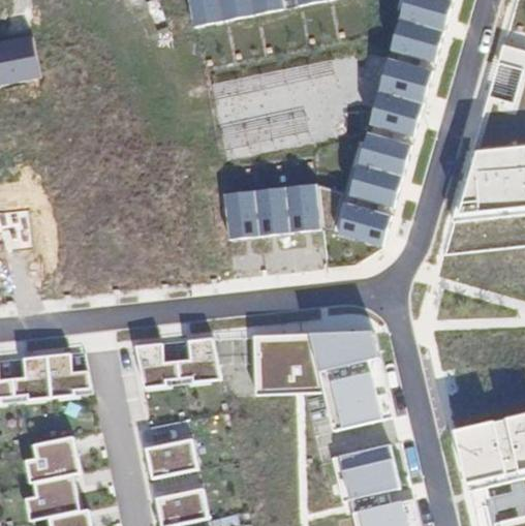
[(186,0),(191,26),(221,20),(217,0),(186,0)]
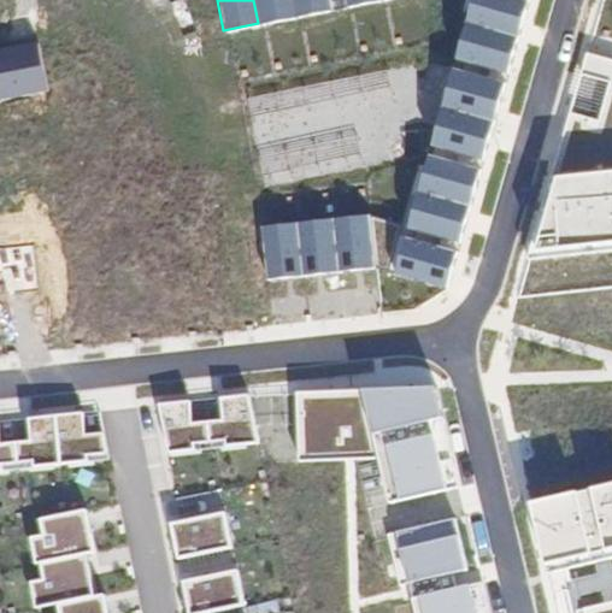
[(253,0),(258,23),(294,16),(292,7),(290,0),(253,0)]
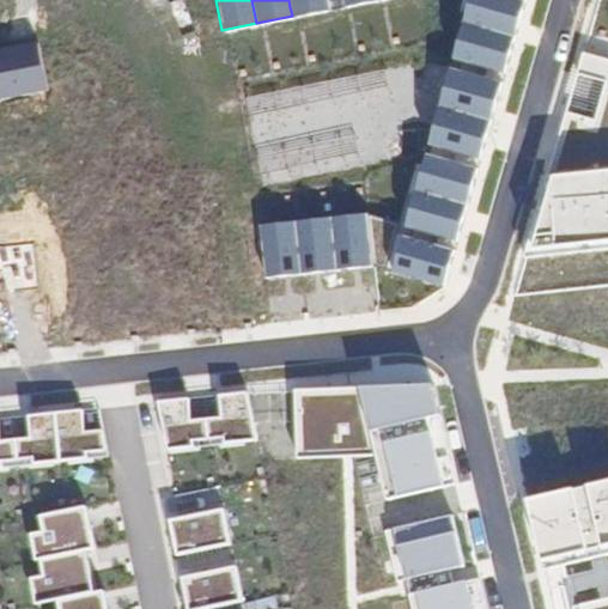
[(289,0),(290,7),(310,2),(311,11),(342,5),(341,0),(289,0)]
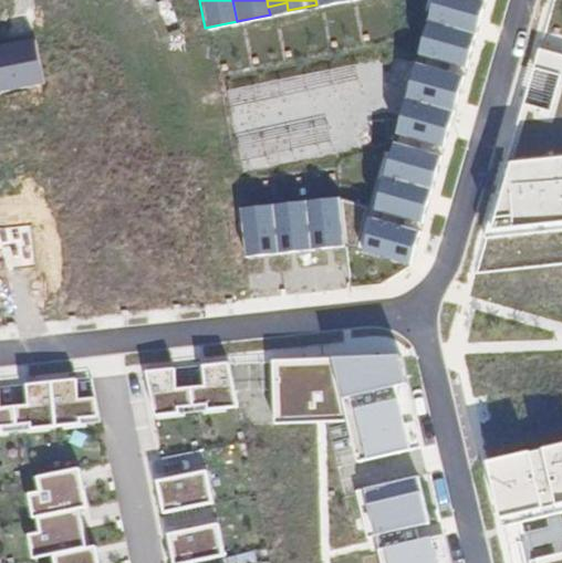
[(430,0),(416,52),(464,65),(481,0),(430,0)]
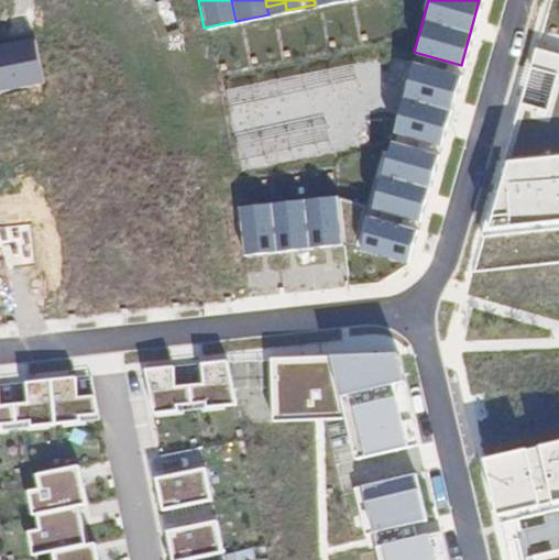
[(285,2),(266,7),(269,14),(286,10),(285,2)]
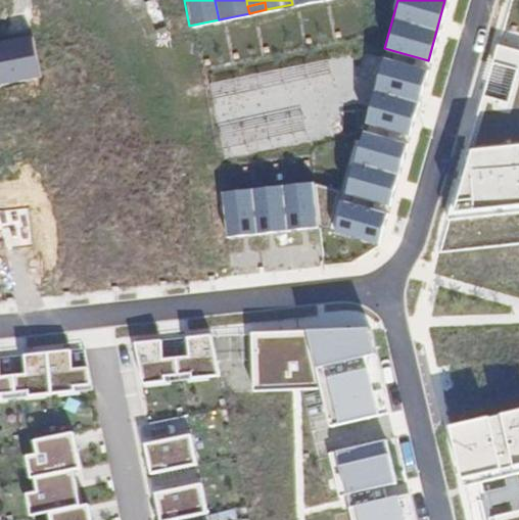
[(27,34),(0,38),(0,82),(35,76),(27,34)]
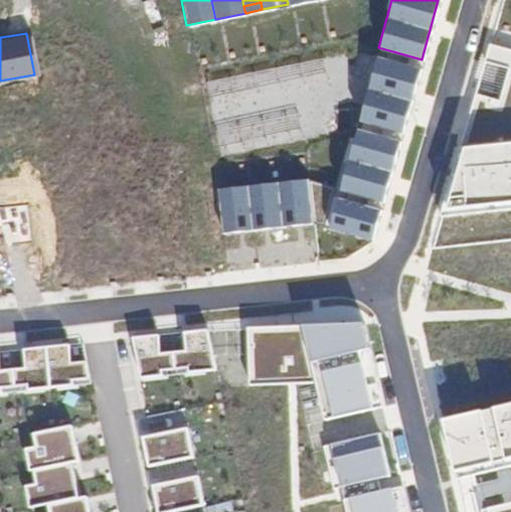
[(510,48),(487,42),(482,59),(506,66),(497,99),(473,92),(438,214),(510,206),(510,48)]
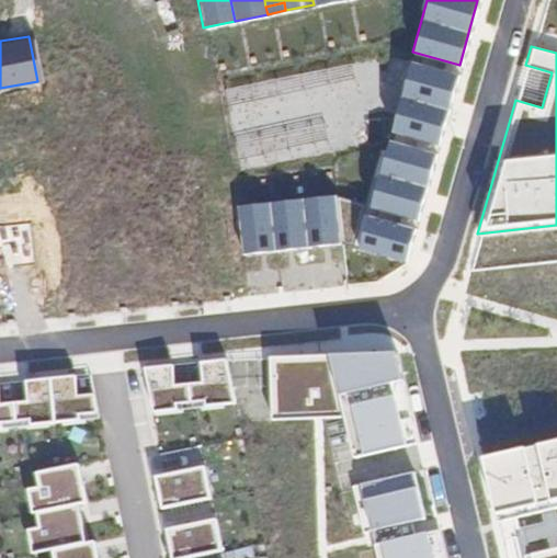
[(457,73),(410,60),(370,204),(332,193),(338,241),(404,260),(413,227),(366,213),(368,205),(416,219),(457,73)]
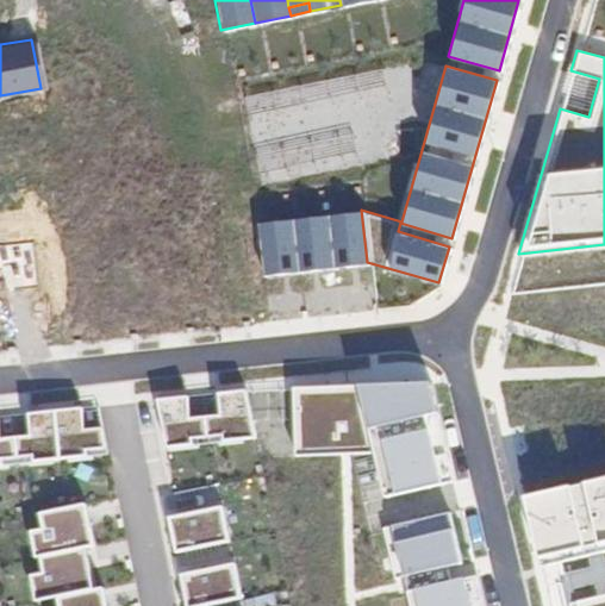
[(571,70),(560,108),(588,117),(599,79),(571,70)]
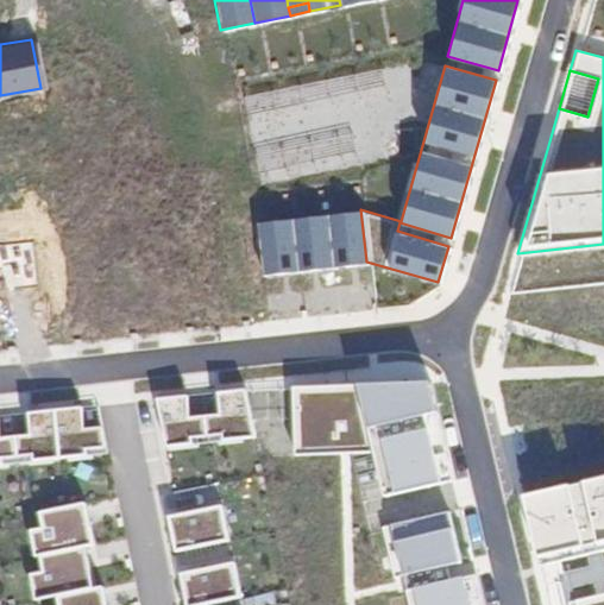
[(325,213),(331,265),(366,262),(360,209),(325,213)]
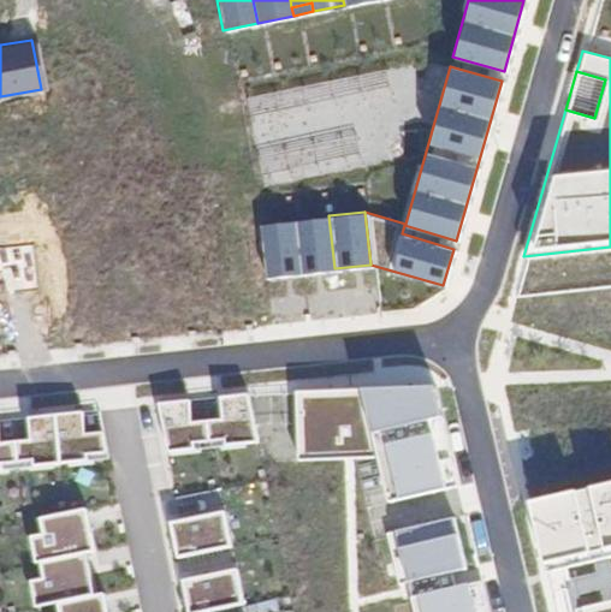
[(294,219),(298,273),(334,268),(328,215),(294,219)]
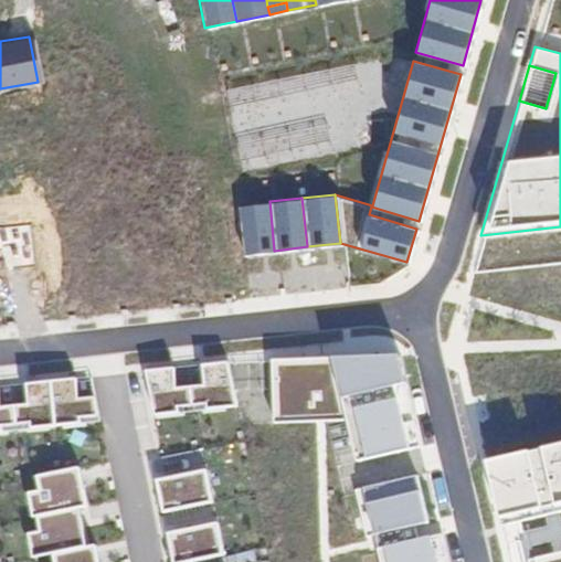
[(236,205),(242,254),(274,251),(270,201),(236,205)]
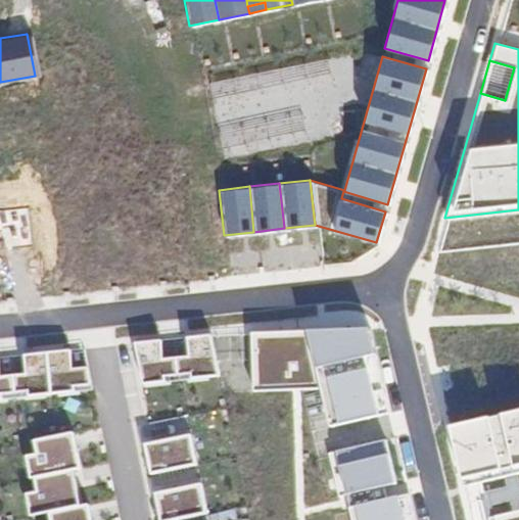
[(30,201),(0,203),(0,248),(33,247),(30,201)]
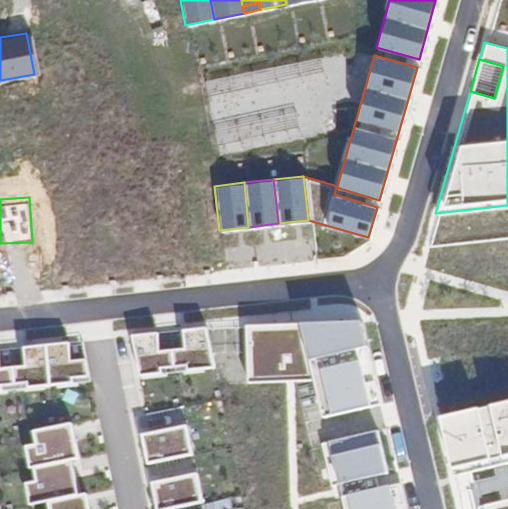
[(360,321),(246,322),(247,381),(309,379),(318,417),(382,402),(360,321)]
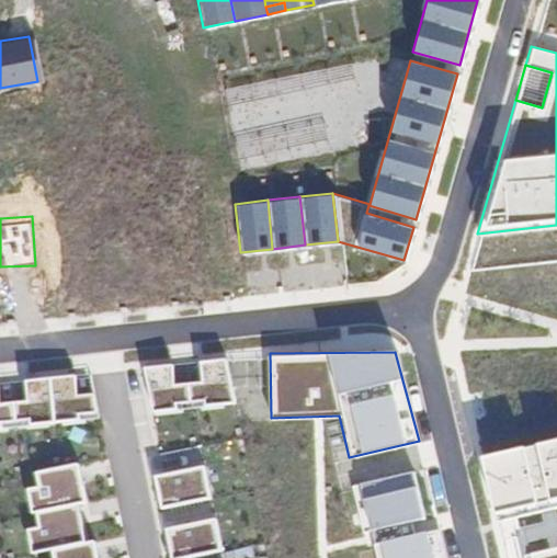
[(168,363),(144,364),(150,409),(174,407),(174,398),(201,396),(202,405),(232,399),(222,357),(197,359),(200,380),(172,383),(168,363)]
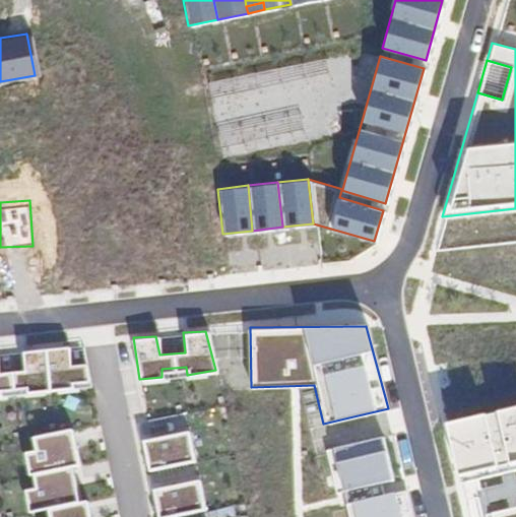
[(0,392),(73,386),(72,381),(87,379),(85,359),(68,361),(67,344),(26,347),(28,370),(0,372),(0,392)]
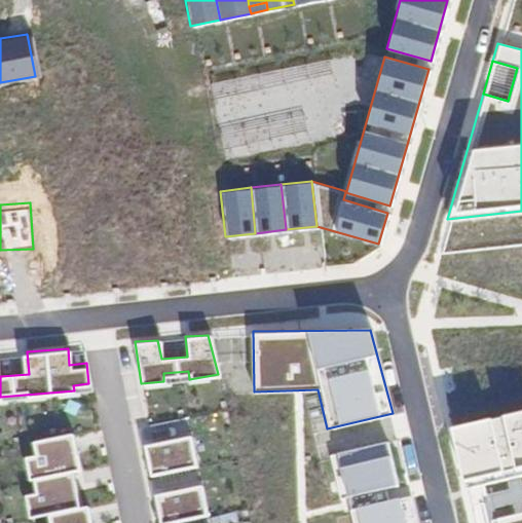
[(521,410),(449,427),(463,486),(521,472),(521,410)]
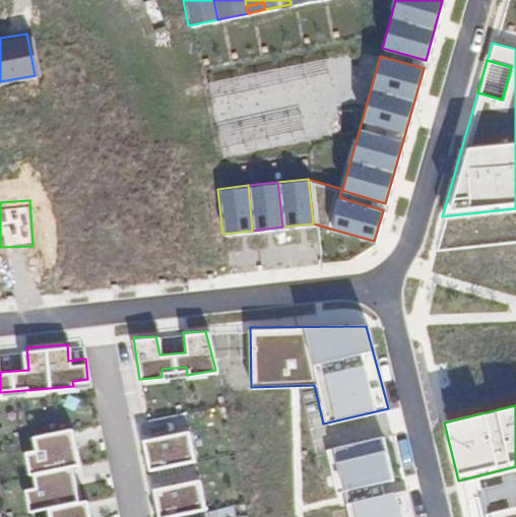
[(70,428),(31,434),(37,449),(24,452),(27,468),(34,468),(37,483),(23,487),(28,511),(44,507),(46,516),(90,516),(87,500),(76,501),(69,464),(78,463),(70,428)]
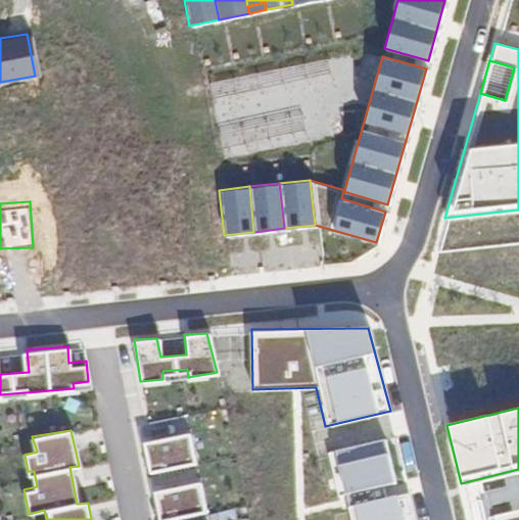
[(186,433),(143,442),(150,470),(193,461),(186,433)]
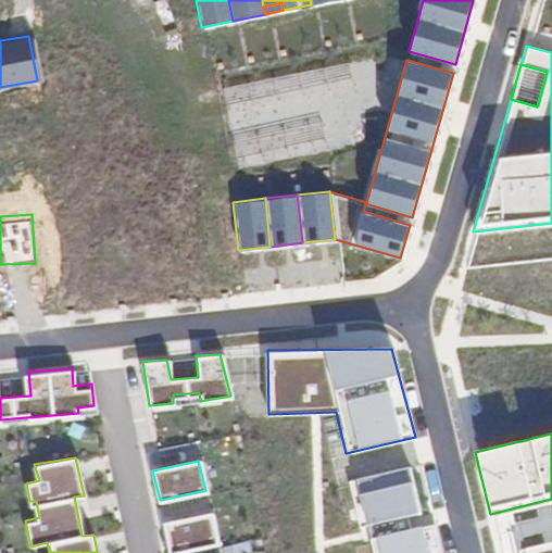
[(408,467),(354,479),(364,524),(418,511),(408,467)]
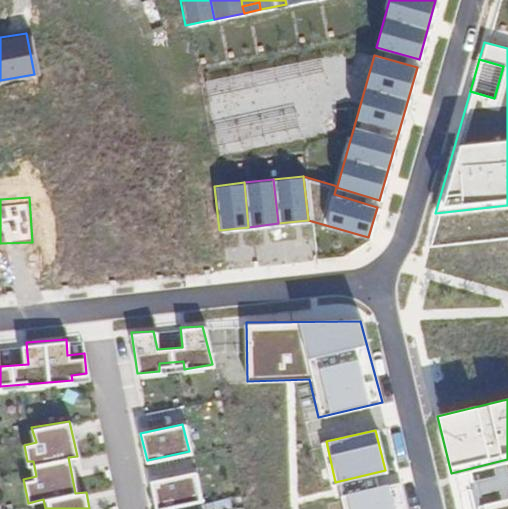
[(193,471),(148,481),(155,508),(199,499),(193,471)]
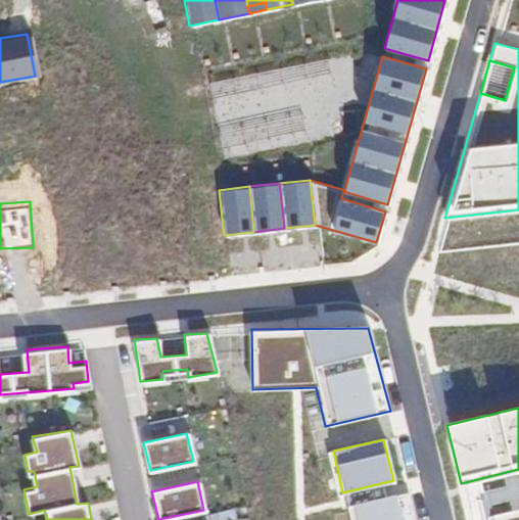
[(413,519),(408,492),(350,505),(352,519),(413,519)]
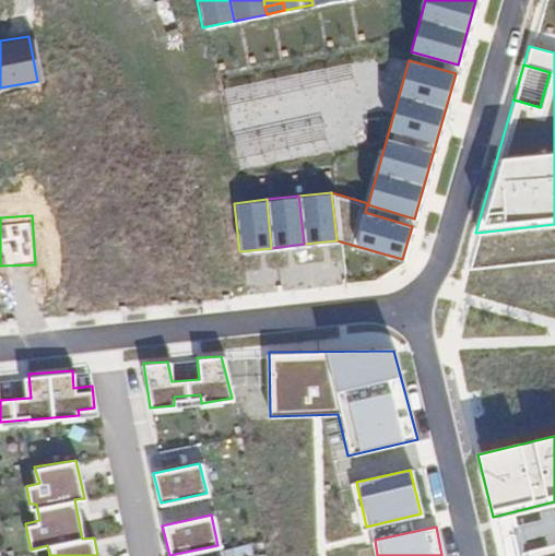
[(554,555),(554,543),(519,552),(520,555),(554,555)]
